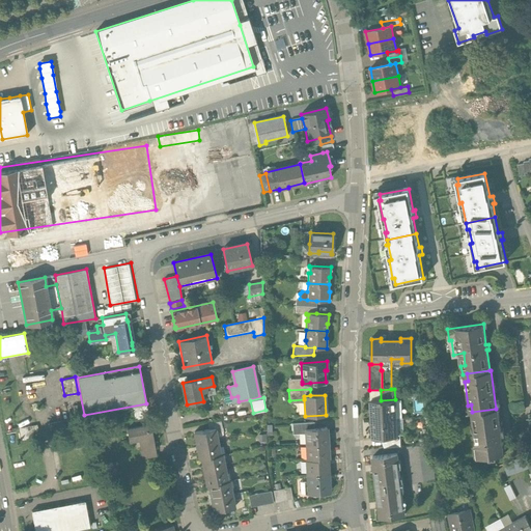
[(381,400),(370,401),(370,412),(371,412),(372,419),(392,418),(393,418),(392,400),(395,400),(395,399),(381,400)]
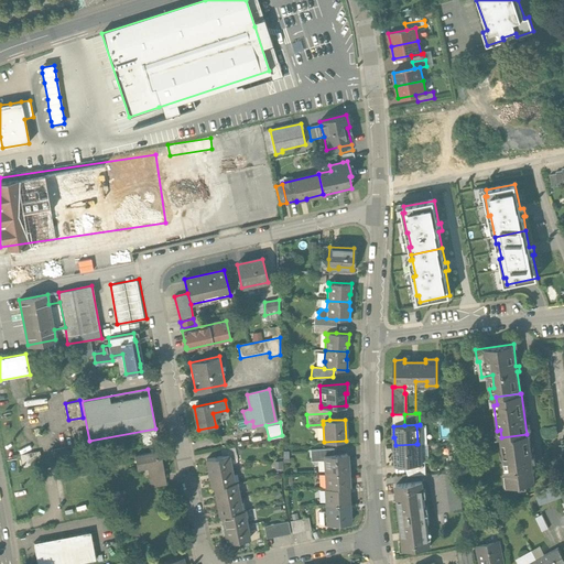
[(555,430),(542,432),(543,438),(556,437),(555,430)]
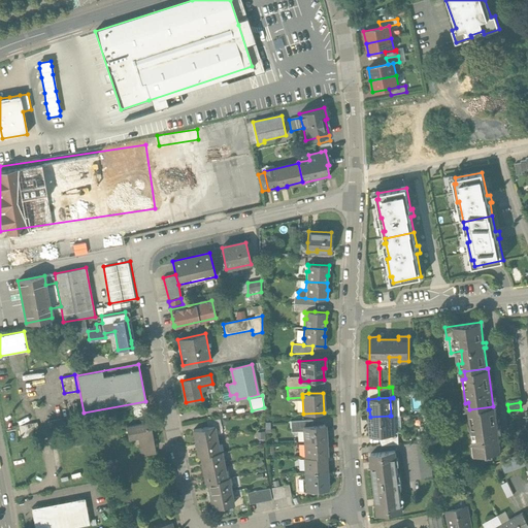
[(469,409),(468,409),(469,418),(473,417),(474,428),(471,429),(472,442),(474,442),(476,454),(501,451),(495,405),(493,406),(469,409)]
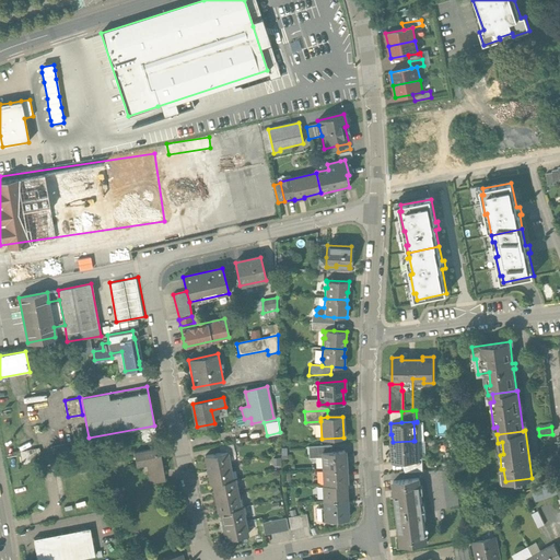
[(393,442),(392,443),(393,462),(405,461),(415,461),(415,459),(413,441),(393,442)]
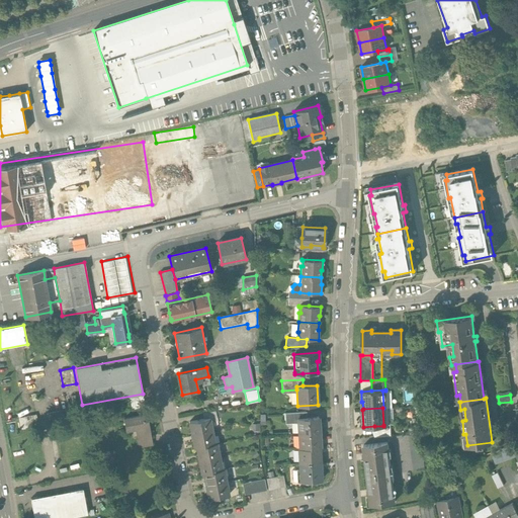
[(216,411),(202,413),(203,419),(209,418),(217,417),(216,411)]
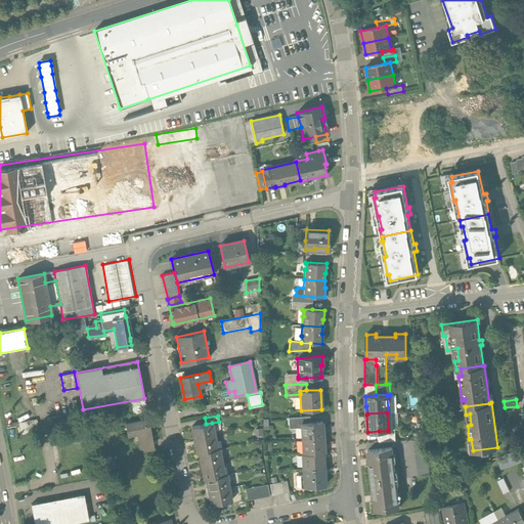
[(37,419),(18,422),(20,434),(39,431),(37,419)]
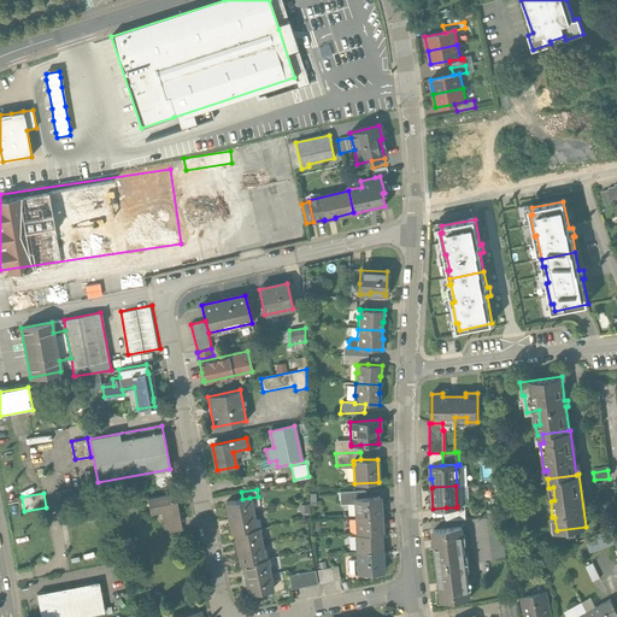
[(175,494),(147,499),(150,512),(162,510),(165,533),(182,530),(175,494)]
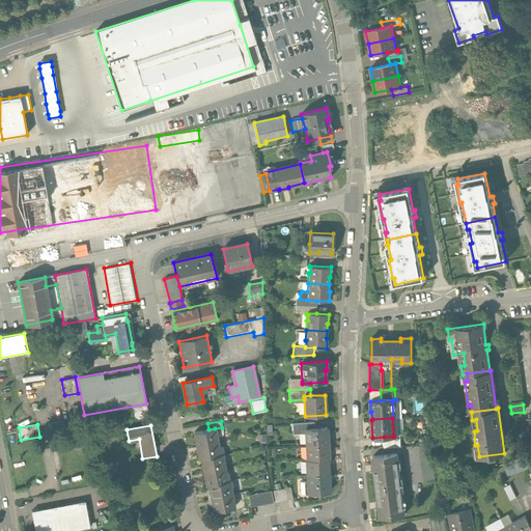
[(314,428),(305,428),(305,429),(306,444),(328,443),(327,427),(314,428)]
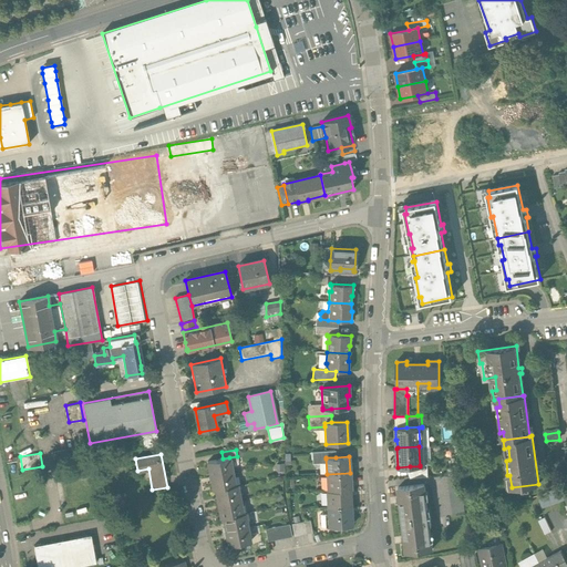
[(223,459),(207,462),(210,476),(233,472),(229,457),(223,459)]
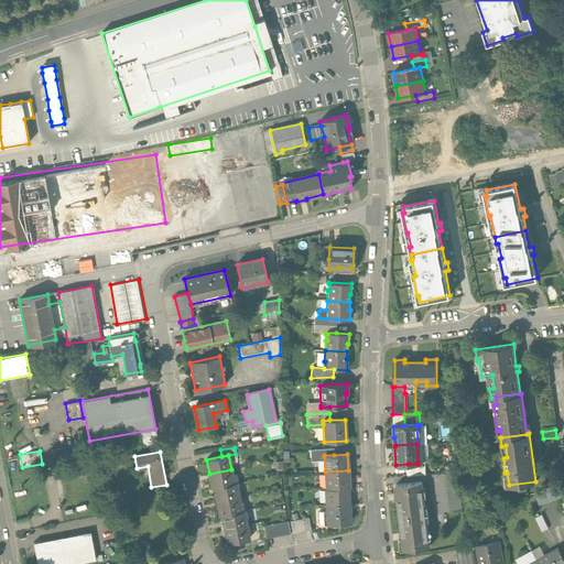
[(424,463),(418,463),(418,464),(408,464),(409,476),(425,475),(424,463)]
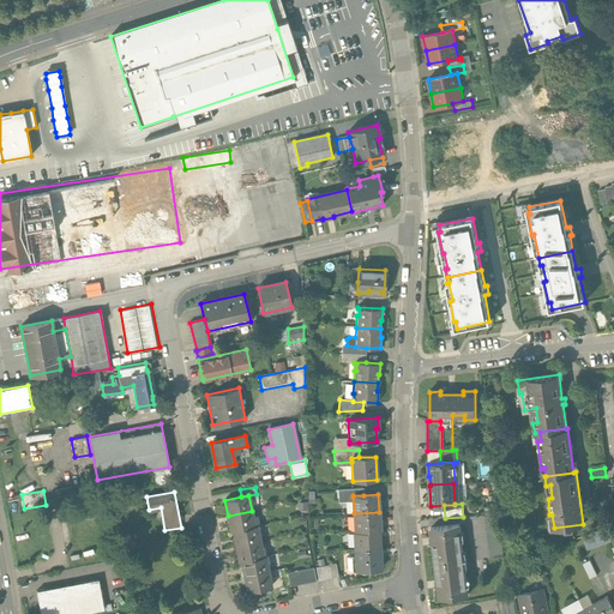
[(265,519),(264,509),(253,510),(254,521),(265,519)]
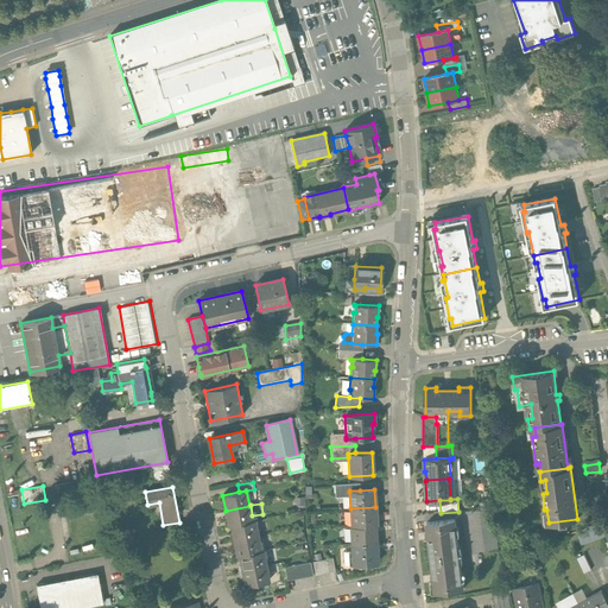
[(249,506),(226,511),(228,526),(230,525),(252,521),(249,506)]
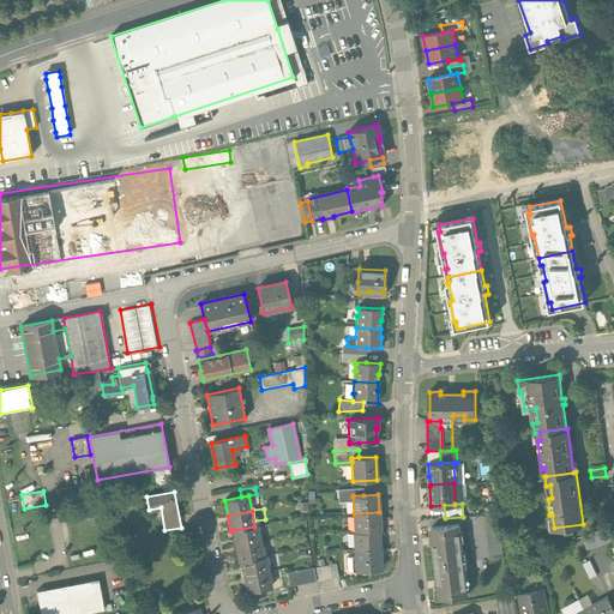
[(379,512),(354,513),(355,531),(379,530),(380,530),(379,512)]
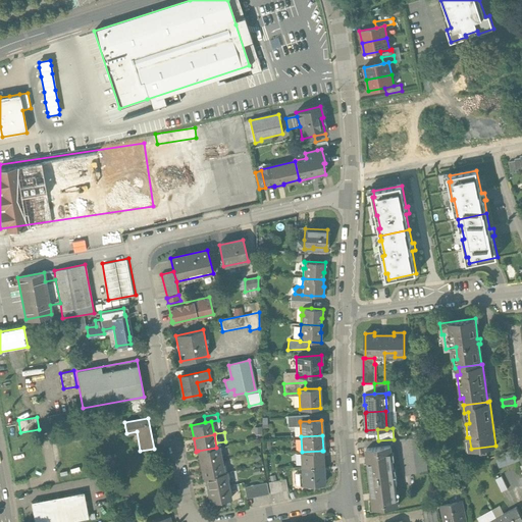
[(423,436),(412,438),(416,474),(428,473),(423,436)]
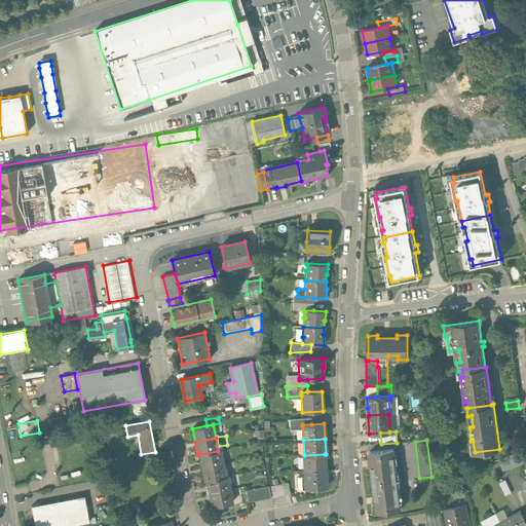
[(393,449),(369,452),(373,482),(397,479),(393,449)]
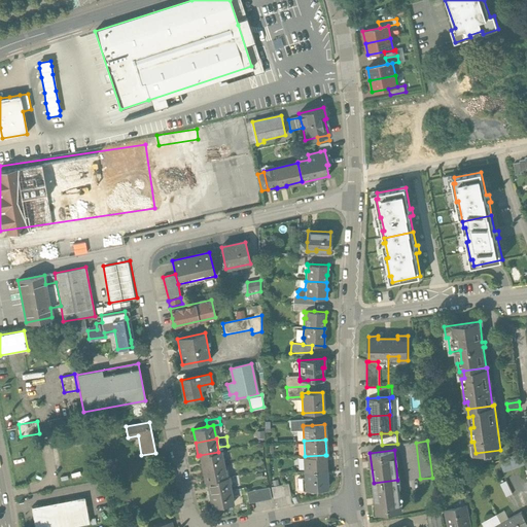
[(218,452),(200,455),(203,468),(223,464),(220,451),(218,452)]
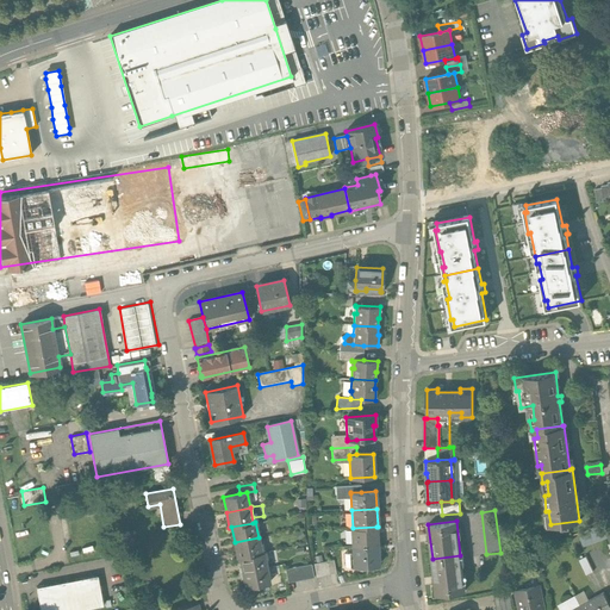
[(595,527),(578,533),(583,546),(609,536),(607,530),(604,523),(595,527)]
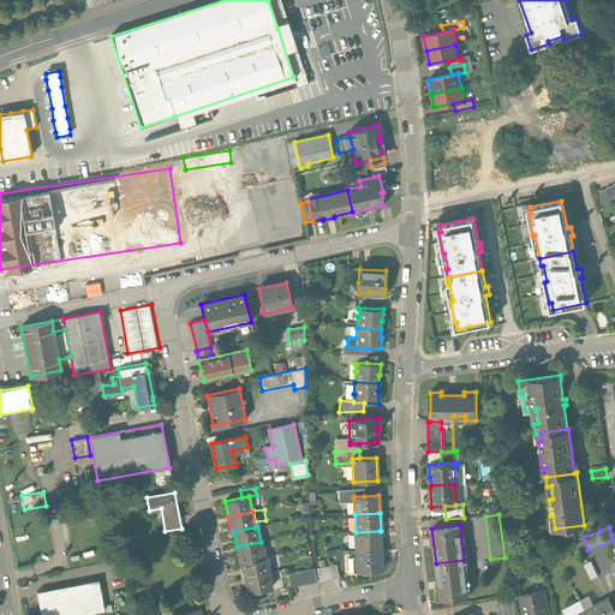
[(356,532),(354,532),(356,550),(381,548),(380,531),(356,532)]
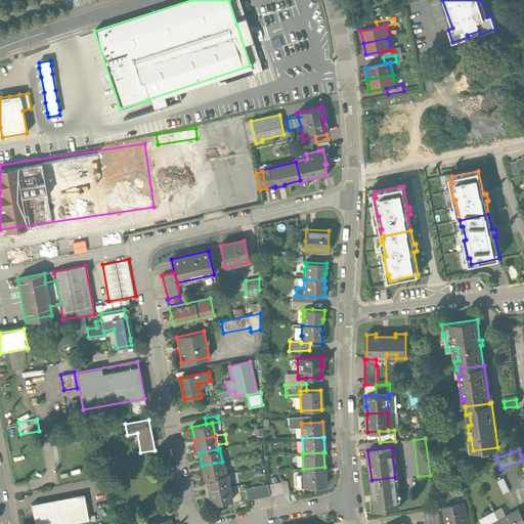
[(222,462),(202,466),(204,479),(206,478),(224,475),(222,462)]
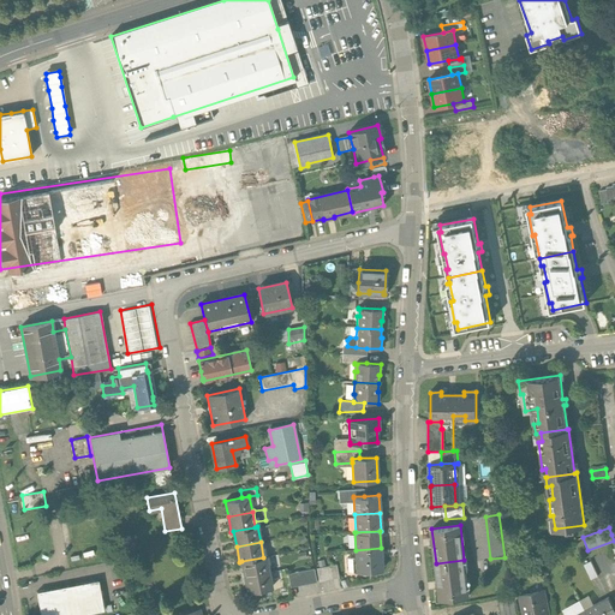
[(381,548),(356,550),(356,557),(347,557),(347,572),(382,569),(381,548)]
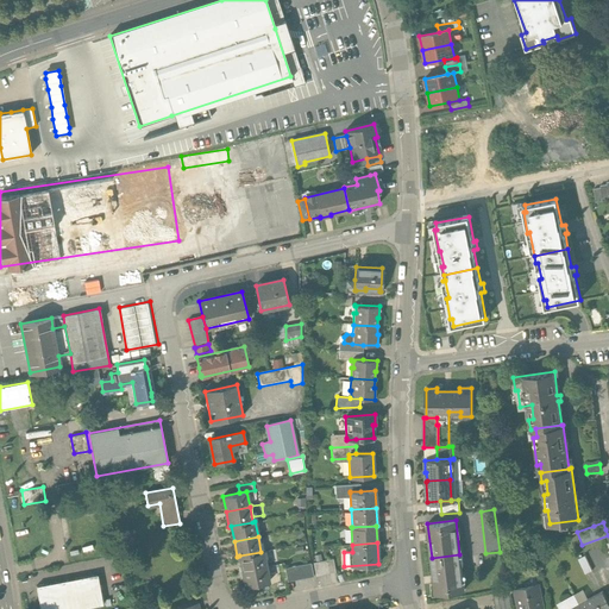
[(261,552),(239,556),(242,571),(267,566),(263,551),(261,552)]
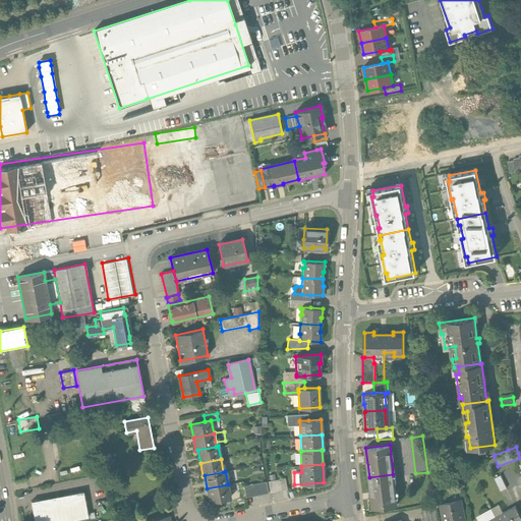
[(393,474),(369,477),(373,508),(397,505),(393,474)]
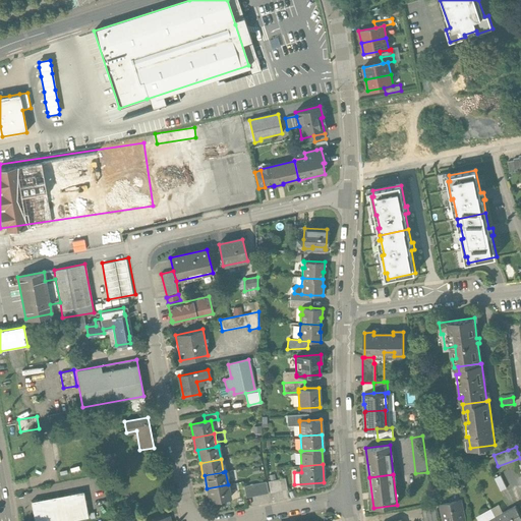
[(501,475),(495,478),(501,490),(507,488),(501,475)]
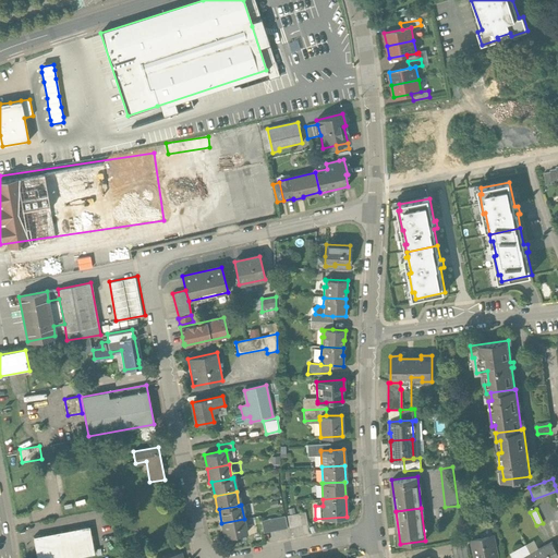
[(244,519),(221,523),(225,537),(246,533),(244,519)]
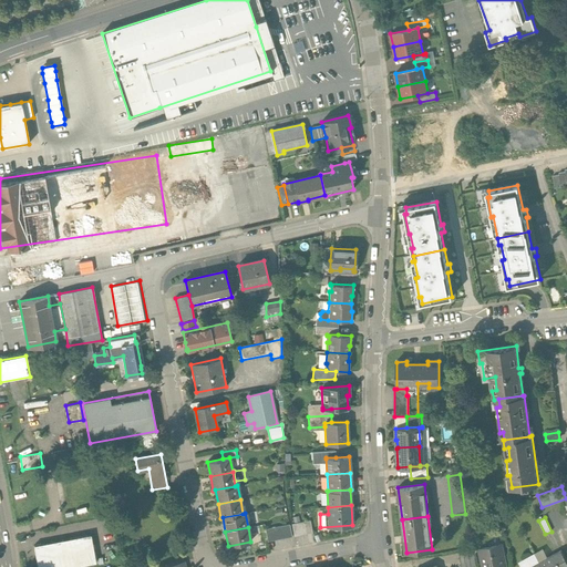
[(91,535),(33,545),(38,566),(70,566),(95,563),(91,535)]
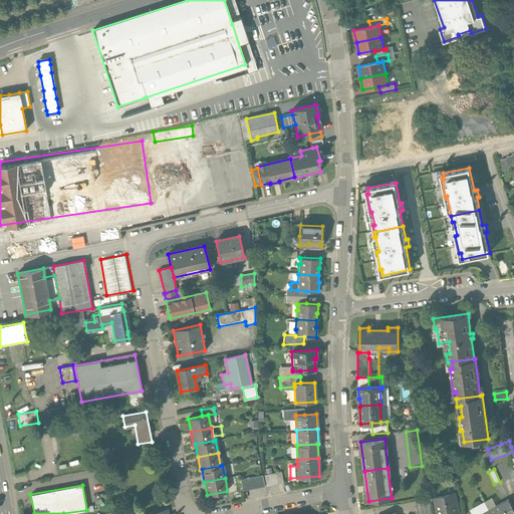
[(455,494),(434,498),(437,513),(448,513),(459,512),(455,494)]
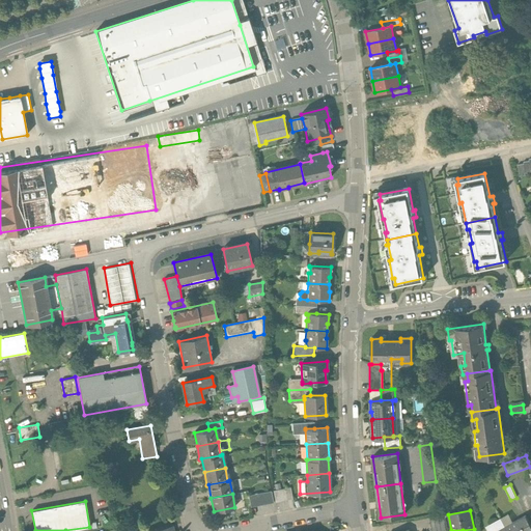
[(445,530),(442,514),(429,516),(431,530),(445,530)]
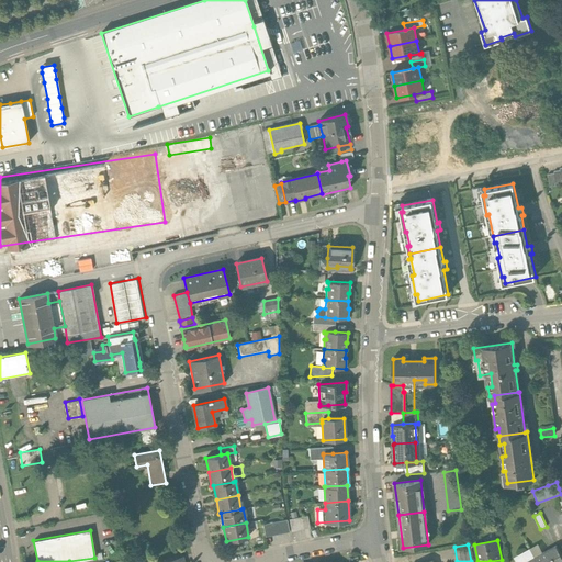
[(561,561),(561,557),(557,546),(526,561),(561,561)]
